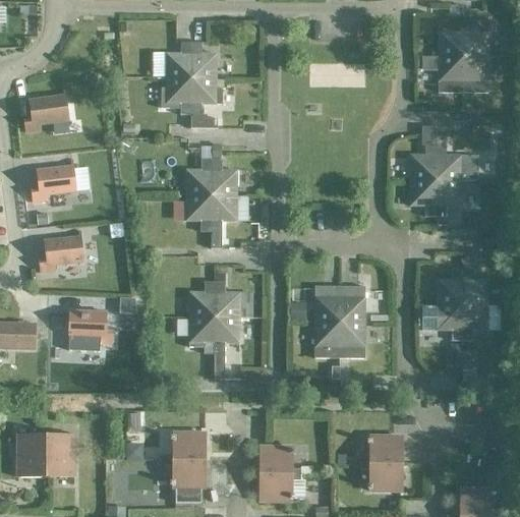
[(463,3),(451,4),(451,12),(464,12),(463,3)]
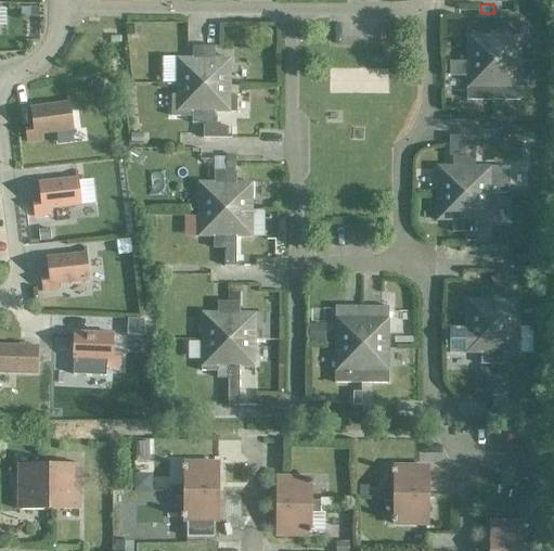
[(21,4),(21,14),(39,15),(39,5),(21,4)]
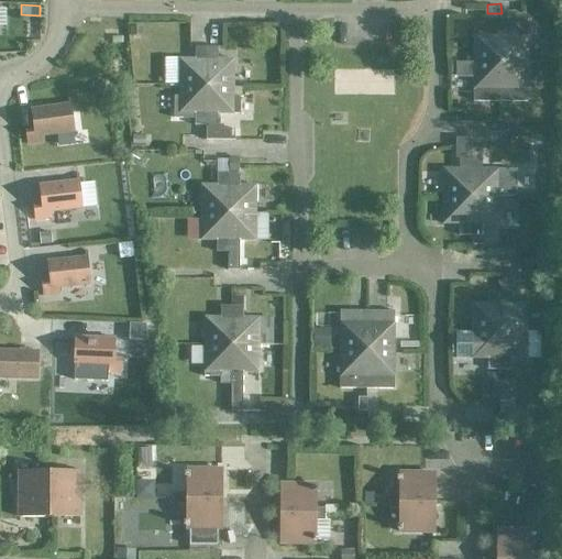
[(474,21),(473,59),(500,59),(500,21),(474,21)]
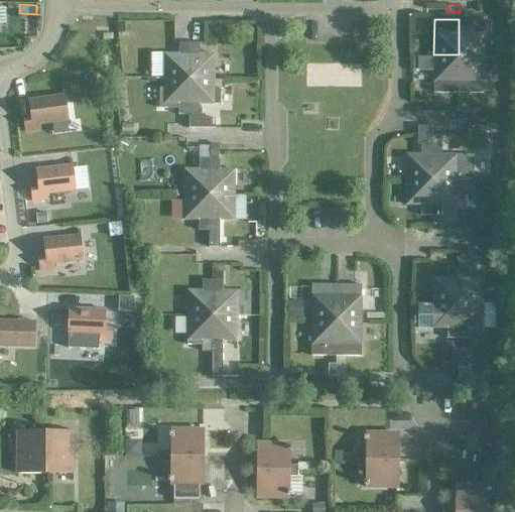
[(484,19),(459,19),(459,54),(484,55),(484,30),(490,31),(490,19),(484,19)]
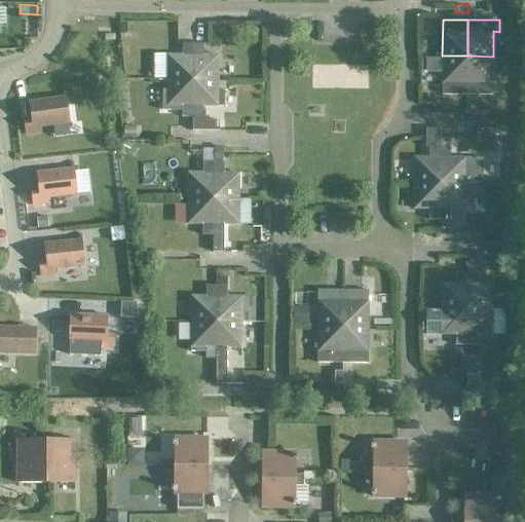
[(133,23),(124,23),(124,31),(133,31),(133,23)]
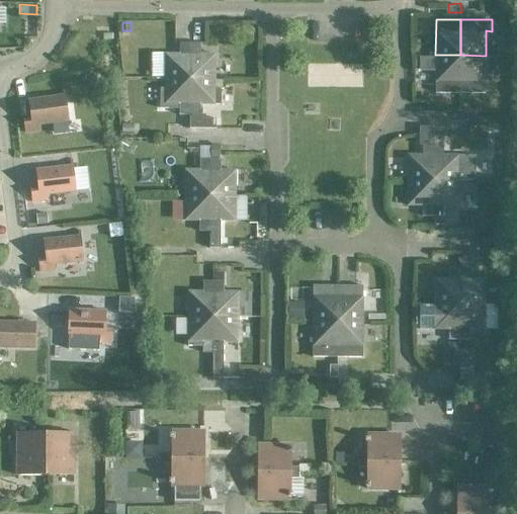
[(250,24),(245,29),(252,36),(257,31),(250,24)]
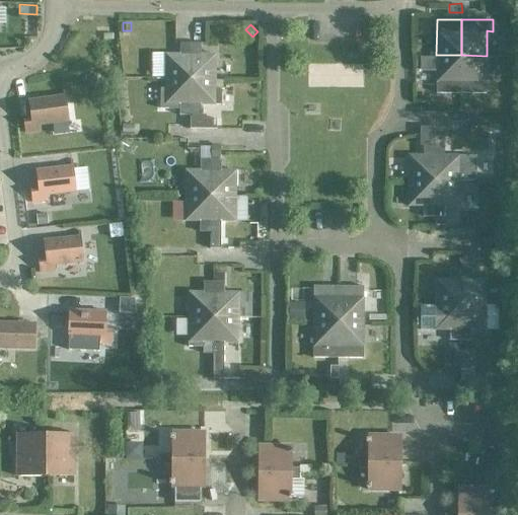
[(165,52),(165,77),(191,77),(191,41),(179,41),(179,52),(165,52)]
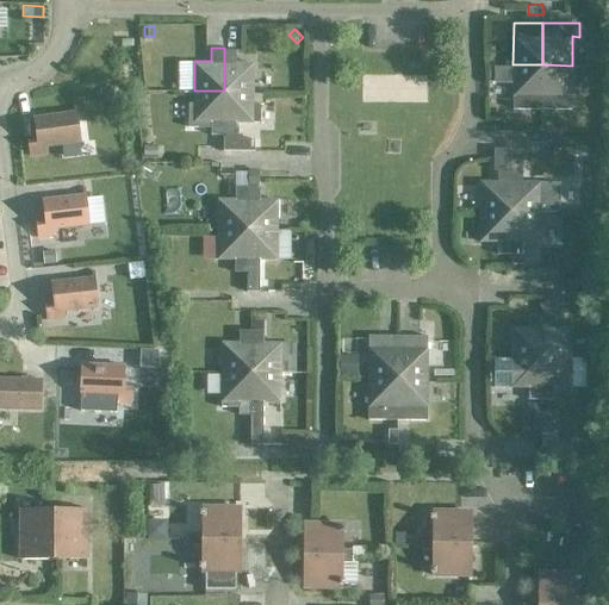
[(224,48),(224,91),(253,91),(253,61),(236,61),(236,49),(224,48)]
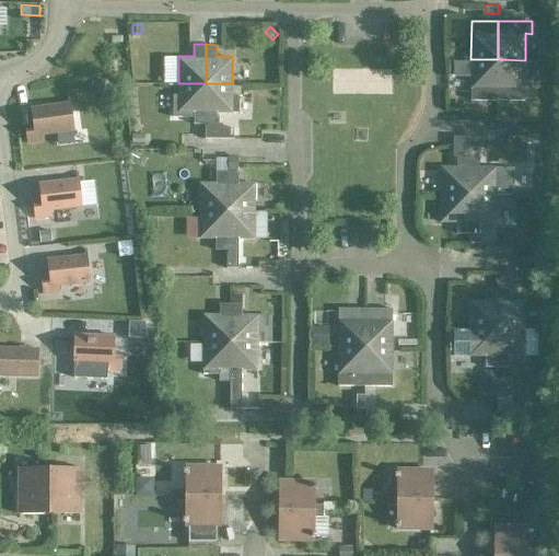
[(498,59),(470,59),(454,59),(454,73),(470,74),(470,99),(498,99),(498,59)]
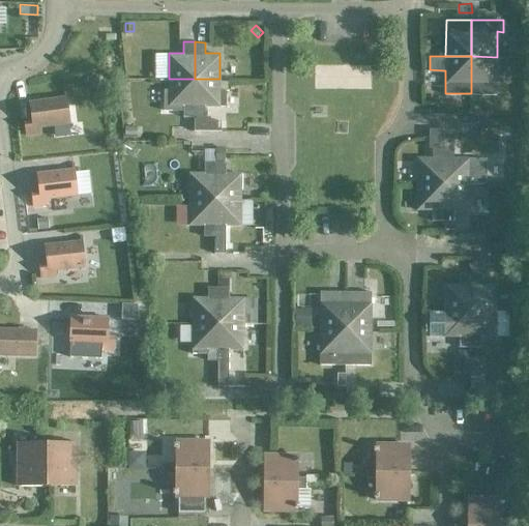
[(471,56),(471,93),(497,93),(497,57),(471,56)]
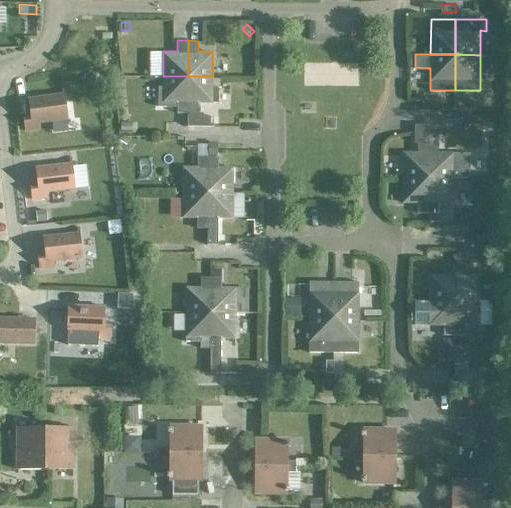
[(188,76),(163,76),(163,101),(177,101),(177,111),(187,111),(188,76)]
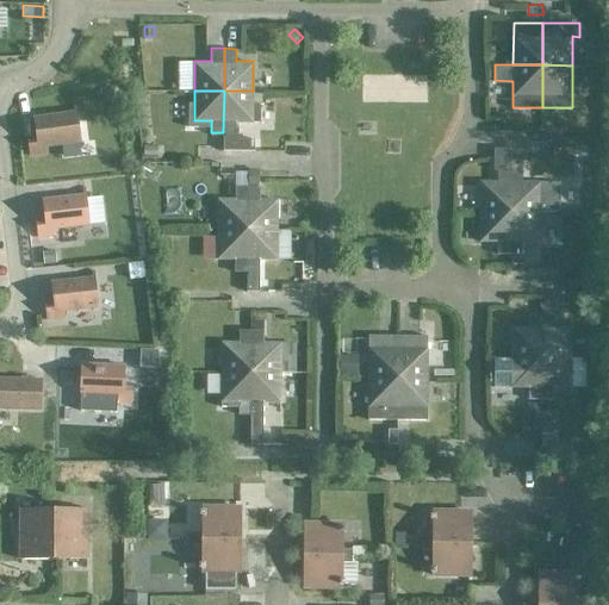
[(253,91),(224,91),(223,132),(223,149),(254,149),(254,137),(243,137),(243,132),(237,132),(237,120),(259,120),(259,103),(253,103),(253,91)]
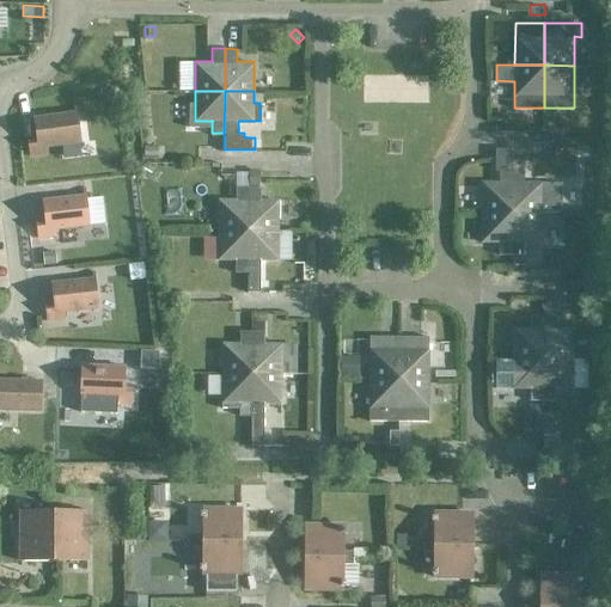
[(47,145),(75,141),(80,140),(77,110),(35,116),(37,139),(29,140),(31,154),(47,152),(47,145)]
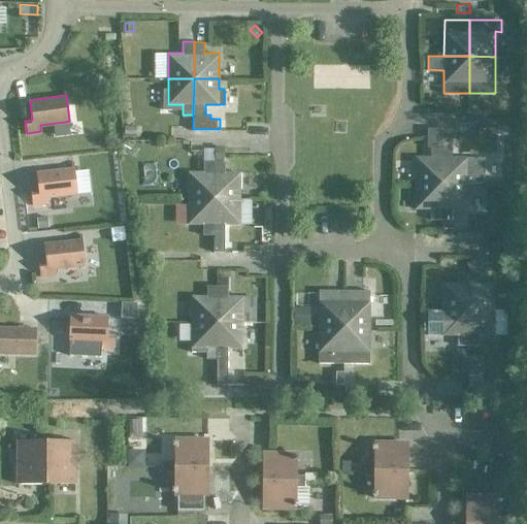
[(135,124),(125,124),(125,134),(135,134),(135,124)]
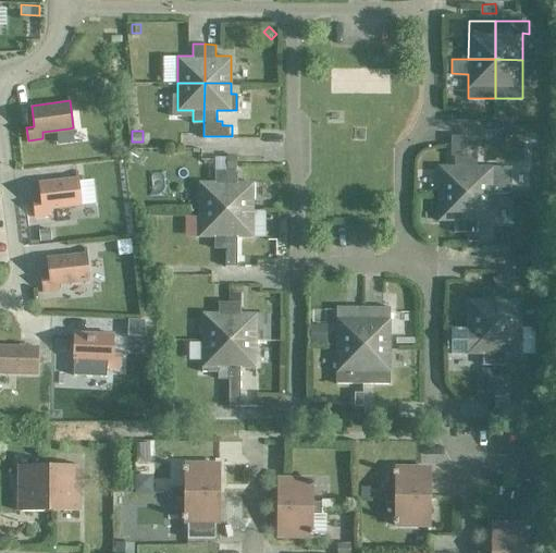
[(466,154),(466,145),(466,134),(452,134),(451,154),(454,154),(454,164),(439,164),(439,192),(466,192),(466,154)]
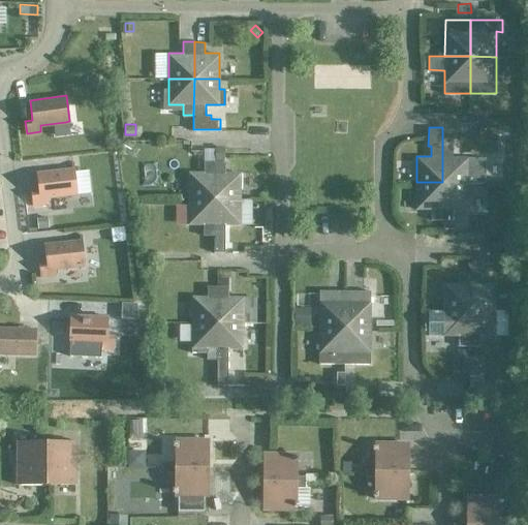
[(485,182),(485,157),(453,156),(453,137),(442,137),(442,146),(442,182),(467,182),(485,182)]
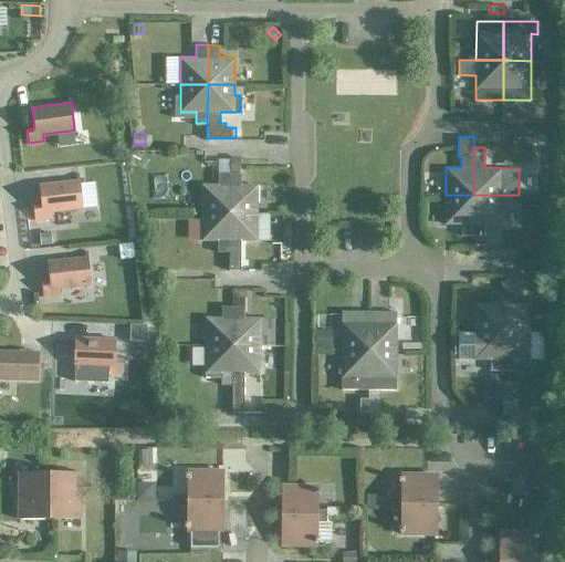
[(134,151),(129,158),(137,163),(143,155),(134,151)]
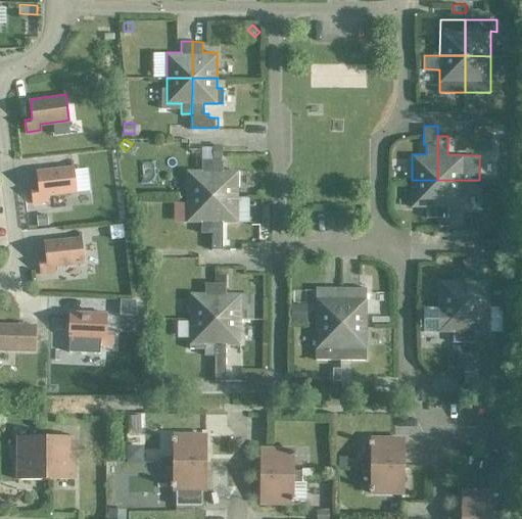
[(222,144),(212,144),(212,157),(222,158),(222,144)]
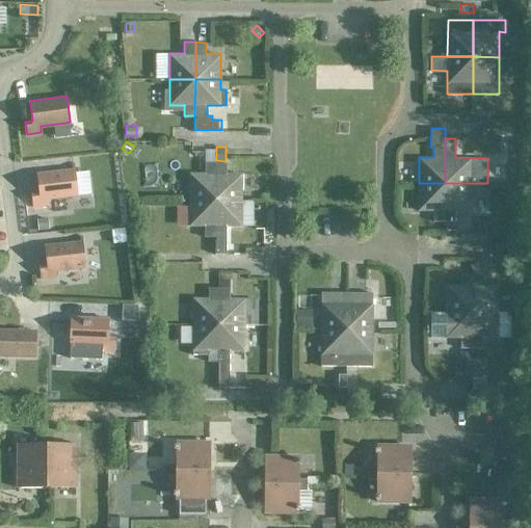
[(215,199),(216,161),(205,161),(205,173),(190,173),(190,199),(215,199)]
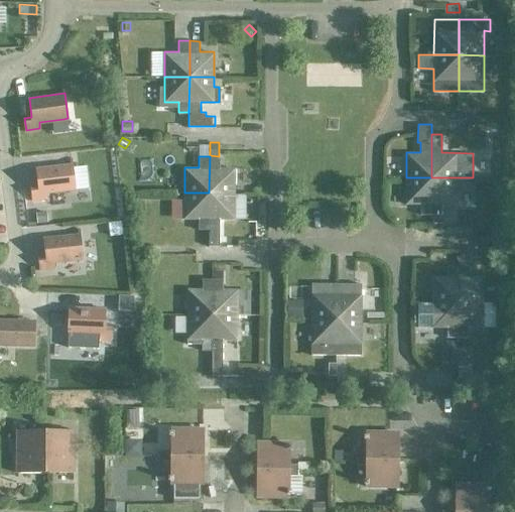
[(220,156),(210,156),(209,193),(234,193),(234,167),(220,167),(220,156)]
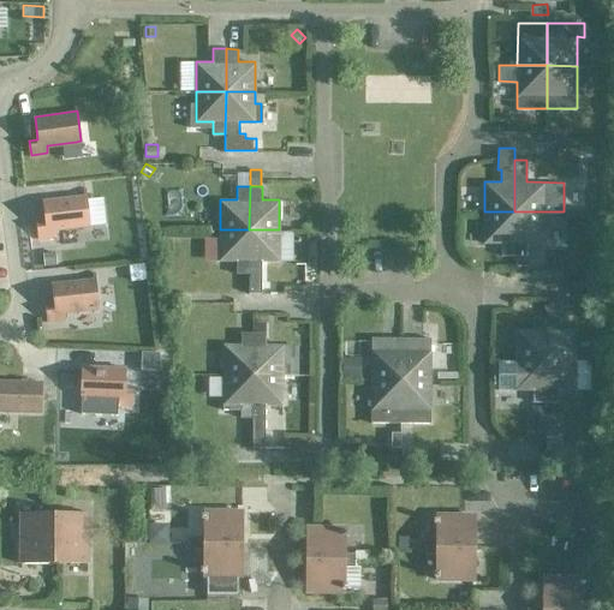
[(55,228),(76,226),(89,225),(85,195),(43,199),(46,221),(37,222),(40,237),(55,235),(55,228)]
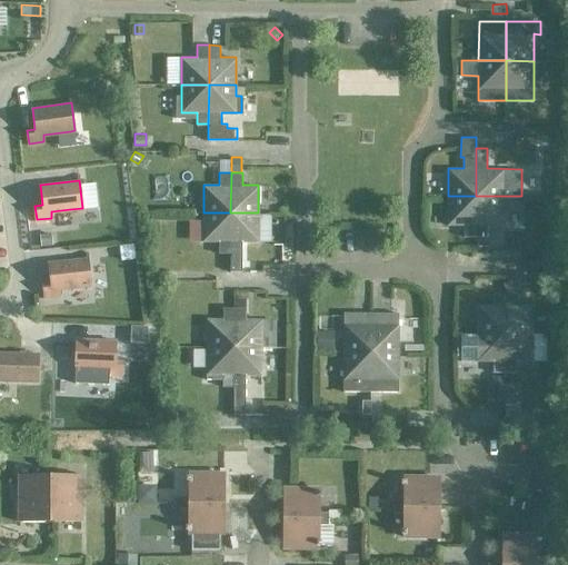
[(476,196),(448,196),(448,224),(464,224),(464,236),(476,236),(476,196)]
